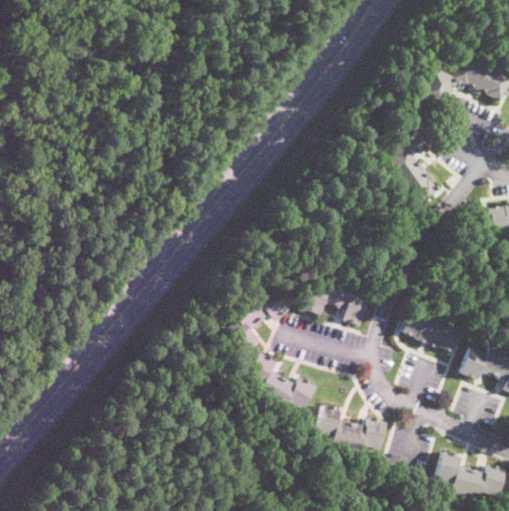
[(462,54),(508,76),(508,84),(505,91),(508,92),(508,93),(506,97),(503,96),(501,101),(481,92),(480,95),(469,90),(471,87),(461,82),(459,85),(456,84),(454,89),(451,87),(447,97),(450,98),(448,103),(445,101),(442,107),(418,96),(431,67),(452,76),(462,54)]
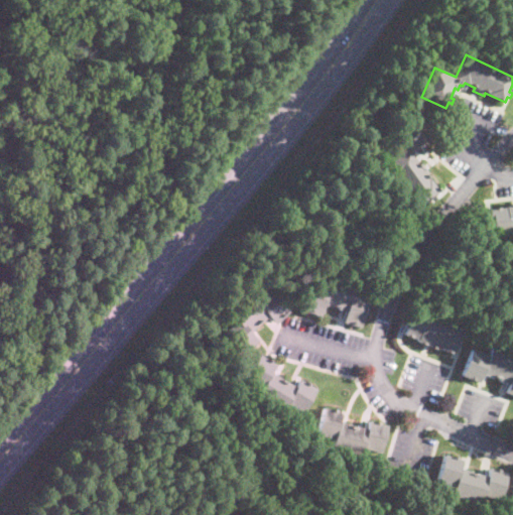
[(432,140),(428,143),(426,140),(418,146),(420,149),(416,152),(418,155),(416,157),(422,165),(425,164),(434,176),(431,178),(442,194),(420,209),(388,164),(407,149),(394,131),(420,112),(435,134),(430,138),(432,140)]
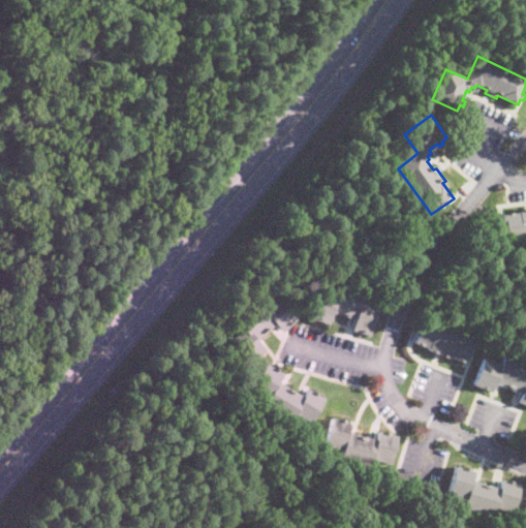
[(525,240),(508,242),(506,226),(502,226),(502,216),(521,214),(521,211),(525,210),(525,240)]
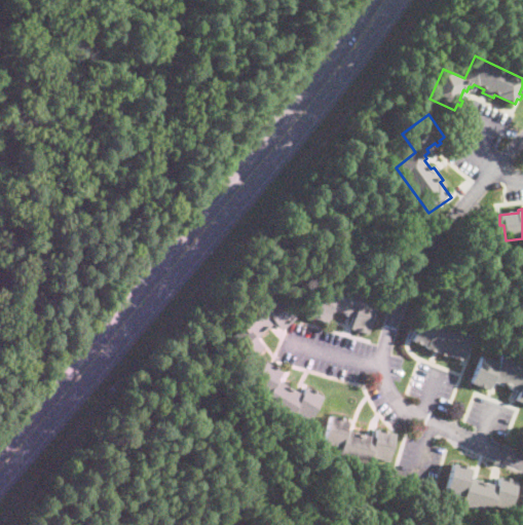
[(366,291),(363,302),(378,306),(370,334),(352,329),(355,319),(349,316),(332,311),(329,323),(310,317),(319,289),(333,293),(336,283),(366,291)]
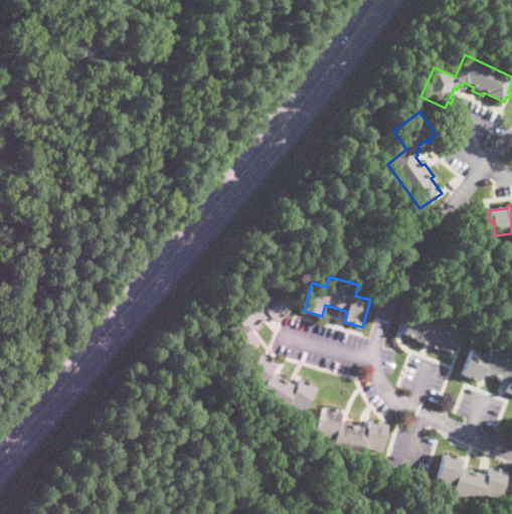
[(272,291),(291,312),(288,315),(278,325),(270,316),(251,332),(260,341),(245,353),(226,332),(236,322),(229,314),(253,292),(261,301),(272,291)]
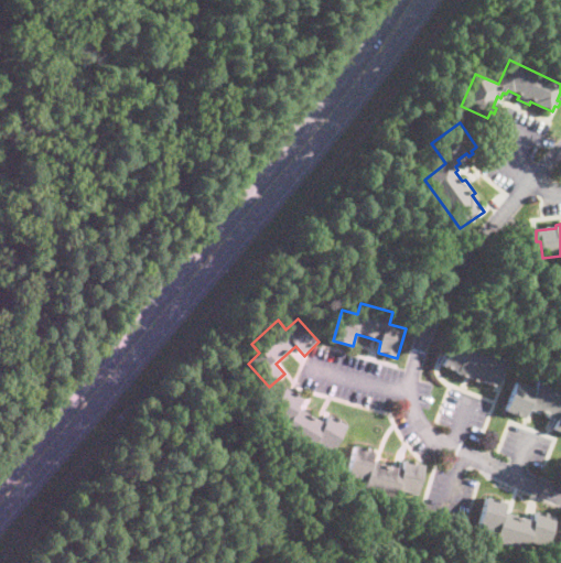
[(502,380),(499,387),(484,380),(482,383),(457,375),(459,372),(443,367),(453,339),(509,360),(502,380)]
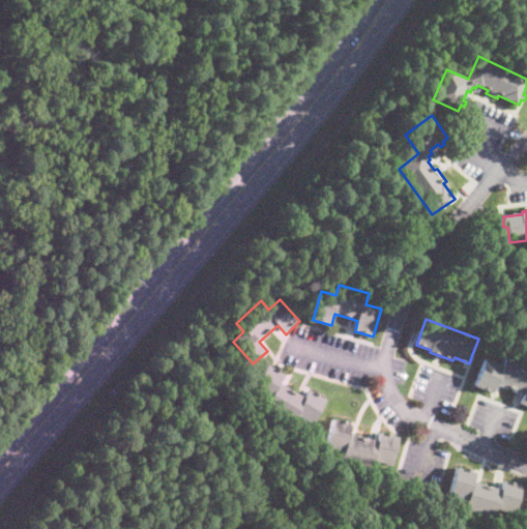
[(506,357),(526,364),(526,405),(523,404),(526,395),(498,385),(495,393),(476,386),(487,359),(503,365),(506,357)]
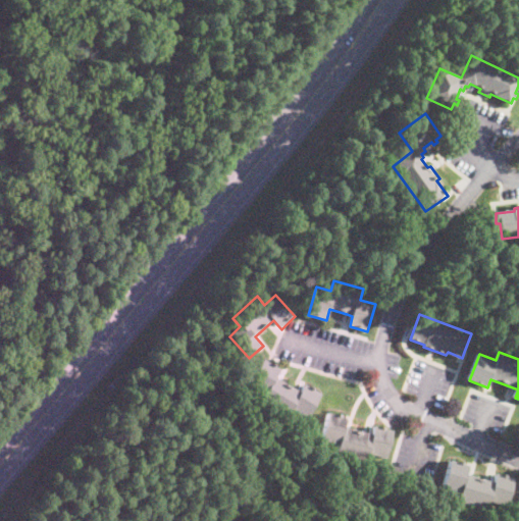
[(299,391),(301,393),(306,384),(322,395),(308,419),(292,410),(288,418),(260,402),(265,394),(249,384),(264,360),(280,370),(276,377),(299,391)]
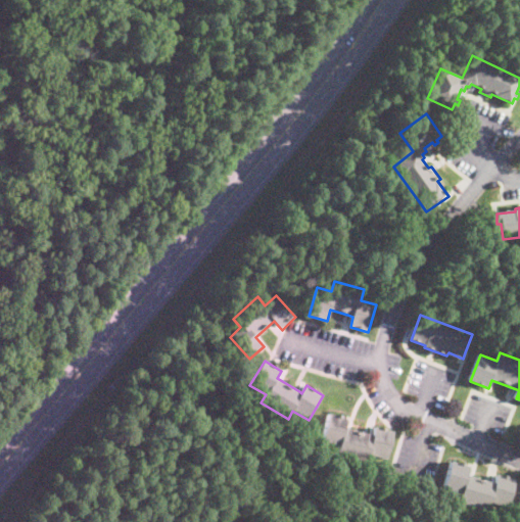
[(367,433),(374,435),(376,427),(395,432),(388,459),(370,455),(368,464),(337,456),(340,446),(322,441),(329,414),(348,419),(346,428),(367,433)]
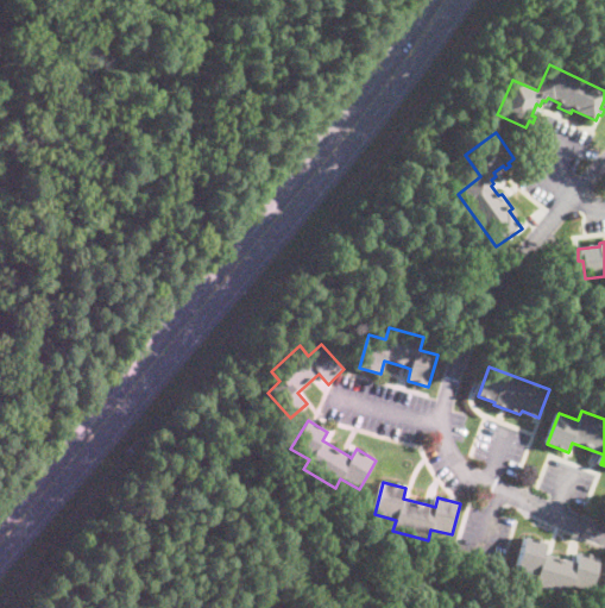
[(577,563),(578,563),(580,553),(602,559),(593,590),(573,585),(571,596),(535,585),(539,576),(517,570),(525,538),(548,544),(546,555),(577,563)]
